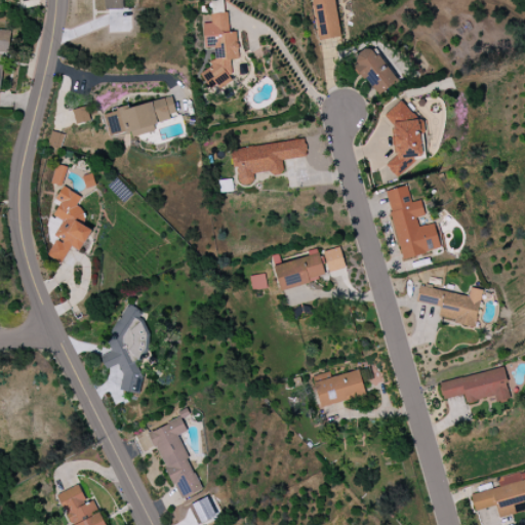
[(122,0),(102,0),(103,10),(122,9),(122,0)]
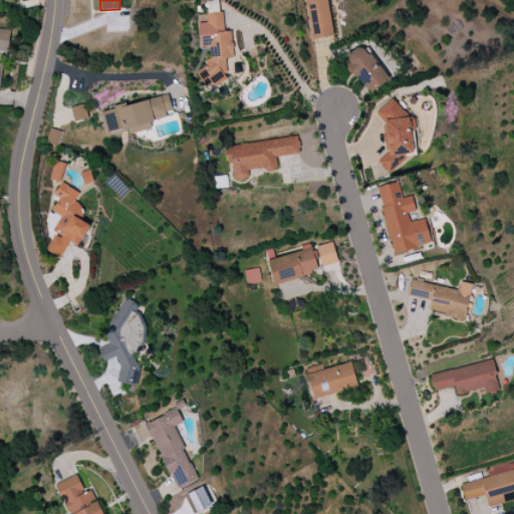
[(218,0),(215,0),(207,0),(208,13),(219,13),(218,0)]
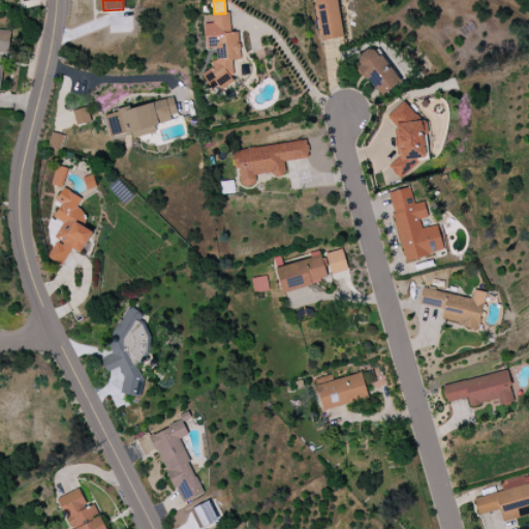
[(314,0),(320,41),(342,38),(337,0),(314,0)]
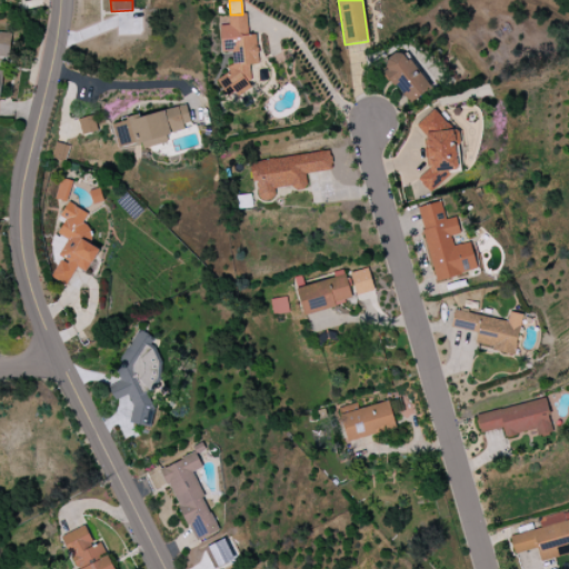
[(221,52),(230,51),(231,77),(218,78),(219,95),(251,92),(250,65),(259,65),(257,35),(248,35),(247,15),(228,16),(229,26),(220,26),(221,52)]
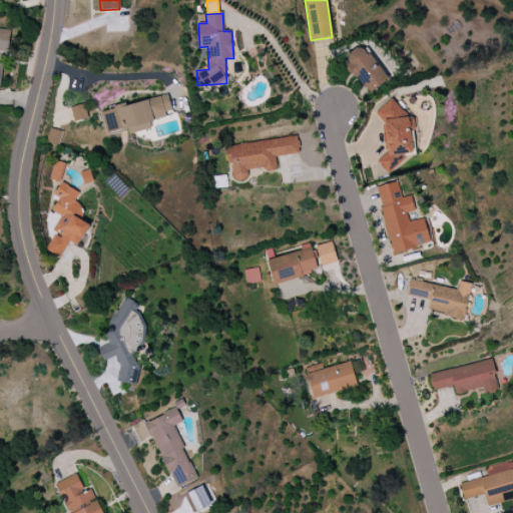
[(0,86),(2,64),(0,63),(0,55),(7,56),(10,31),(0,29),(0,86)]
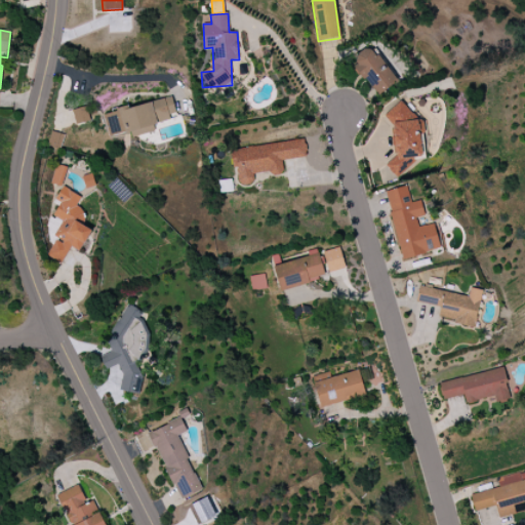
[(397,82),(369,45),(354,56),(359,64),(355,67),(377,96),(397,82)]
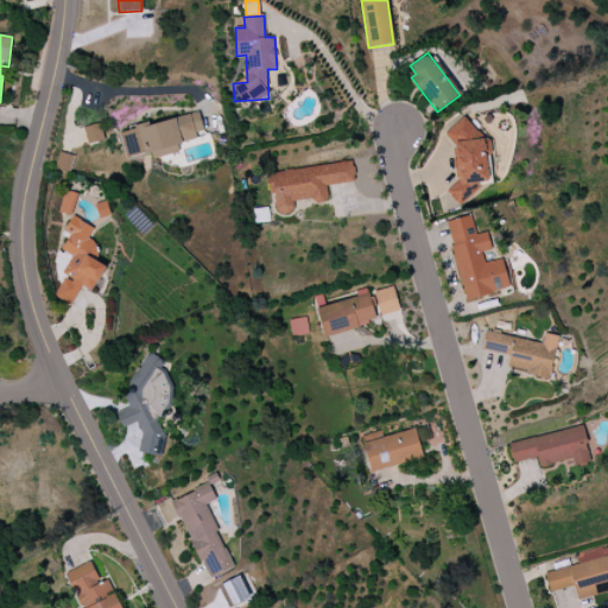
[(119,132),(126,159),(151,152),(153,159),(179,152),(177,143),(204,135),(198,112),(119,132)]
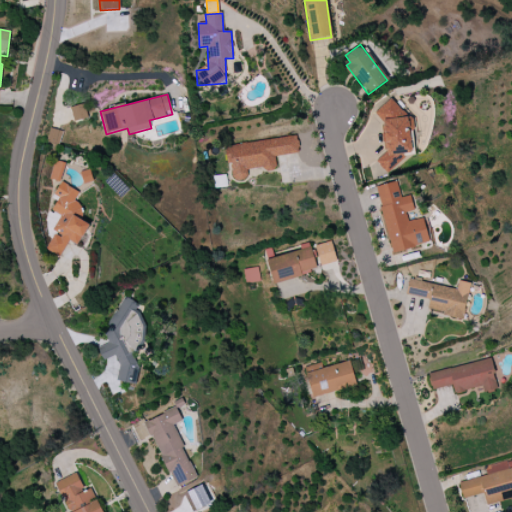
[(385,153),(376,159),(386,173),(404,160),(404,154),(411,153),(410,132),(414,129),(414,126),(393,98),(374,112),(384,125),(385,153)]
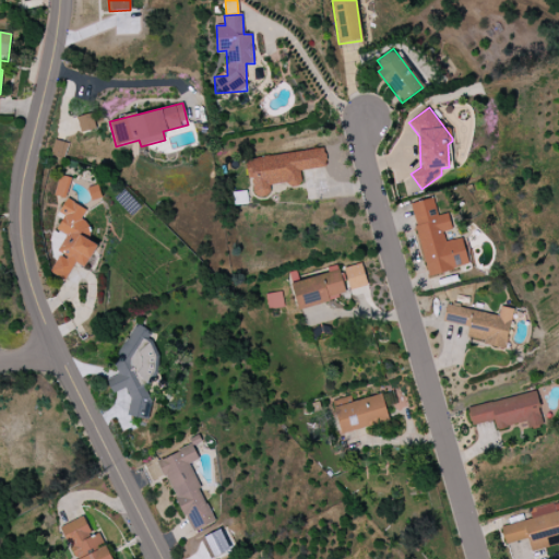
[(79,132),(96,129),(93,114),(76,117),(79,132)]
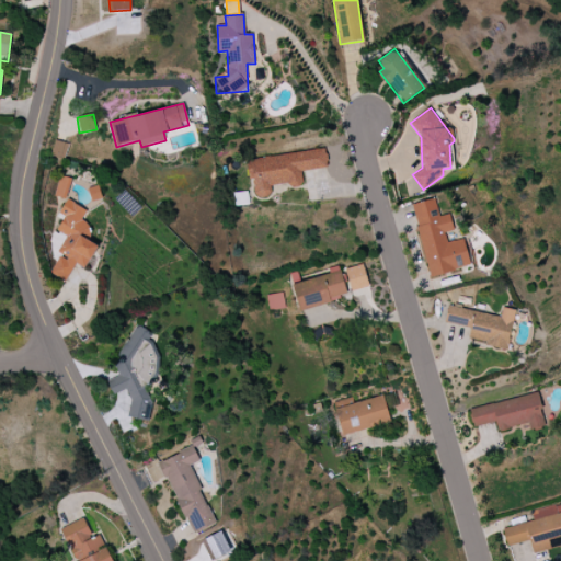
[(68,144),(55,141),(52,156),(65,159),(68,144)]
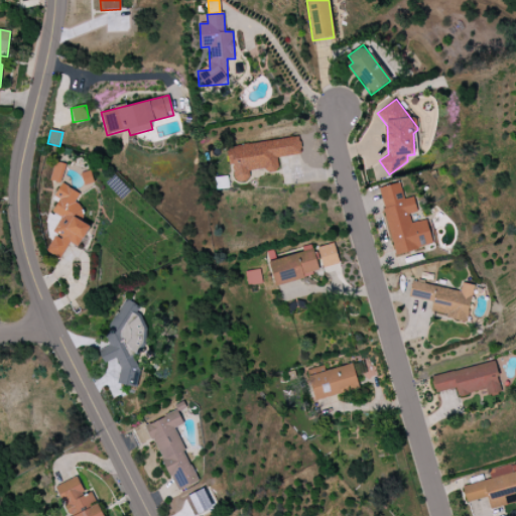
[(301,154),(299,138),(227,145),(229,165),(233,165),(235,182),(250,180),(249,172),(278,169),(277,157),(301,154)]
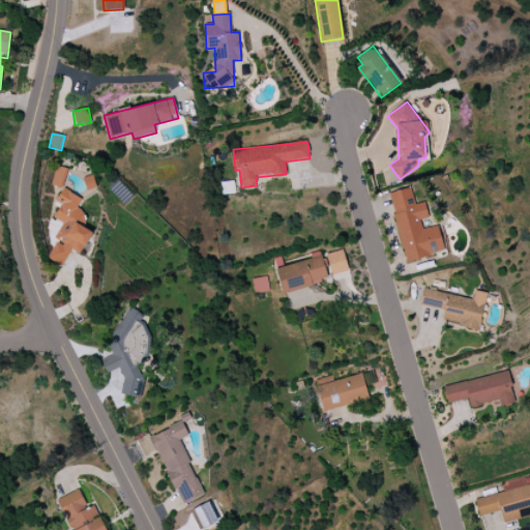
[(51,185),(62,188),(67,169),(57,167),(51,185)]
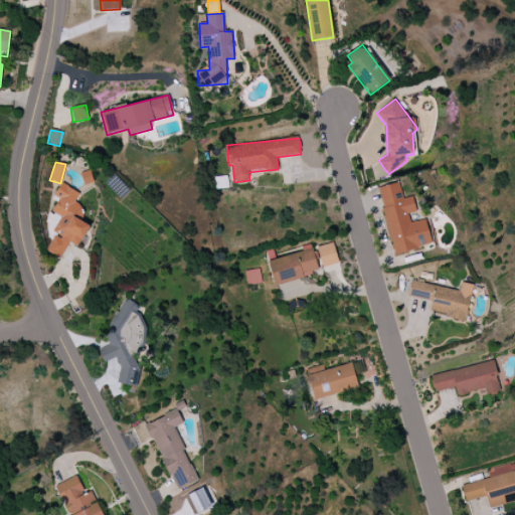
[(394,254),(432,245),(425,219),(410,223),(408,213),(416,211),(412,196),(403,198),(399,182),(378,187),(394,254)]
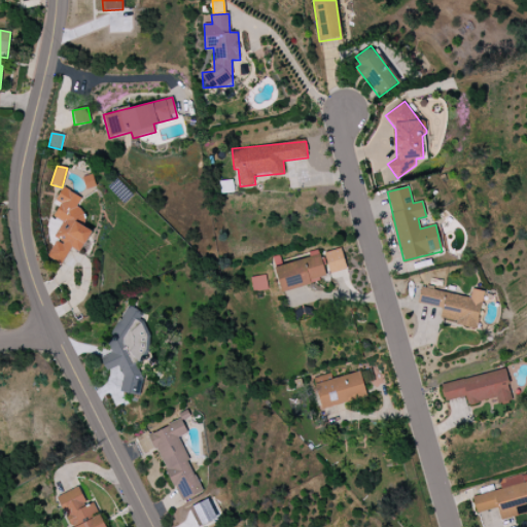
[(47,256),(62,264),(71,248),(80,253),(92,232),(82,226),(89,215),(75,209),(81,198),(63,187),(54,204),(59,207),(51,219),(58,222),(51,236),(58,239),(47,256)]
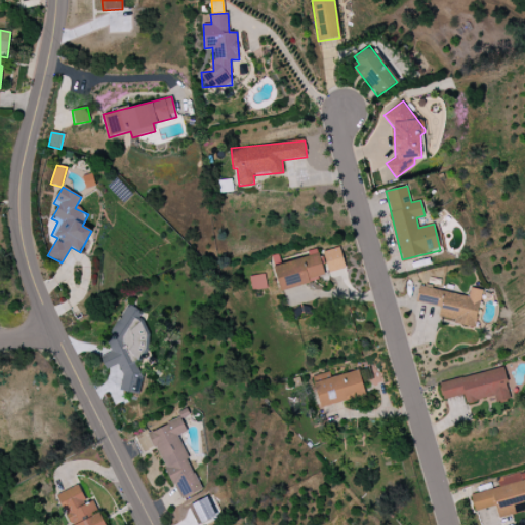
[(328,273),(345,269),(339,247),(323,251),(328,273)]
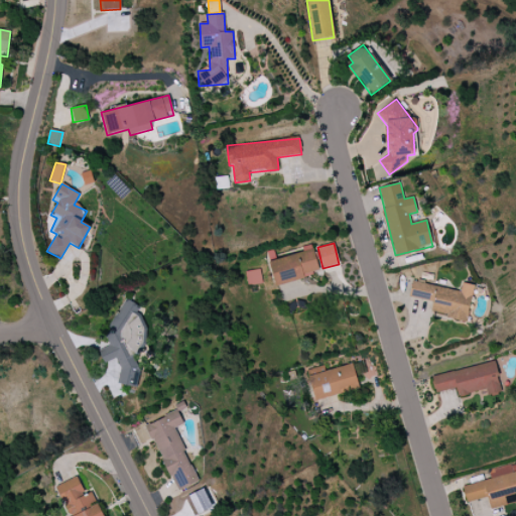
[(301,248),(302,252),(268,262),(275,285),(319,273),(311,245),(301,248)]
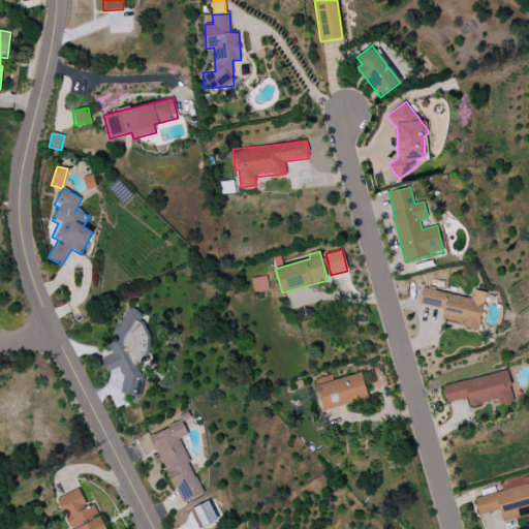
[(254,293),(269,290),(267,276),(251,279),(254,293)]
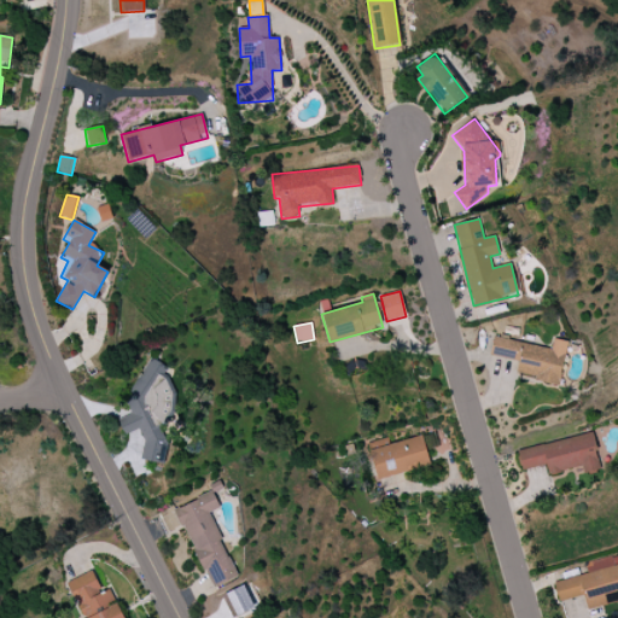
[(490,355),(518,361),(516,375),(559,384),(567,342),(553,339),(551,349),(494,337),(490,355)]
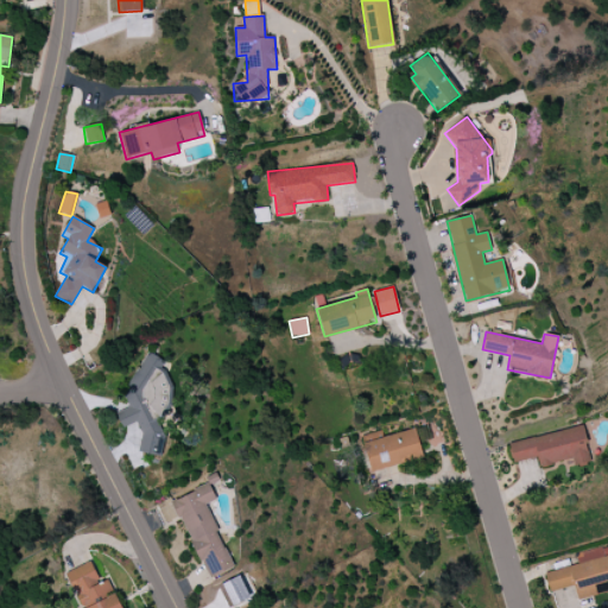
[(124,394),(130,407),(118,412),(116,415),(122,429),(137,423),(141,435),(139,453),(157,455),(163,453),(165,437),(157,422),(164,418),(170,406),(165,396),(160,393),(156,384),(164,368),(165,361),(146,352),(124,394)]
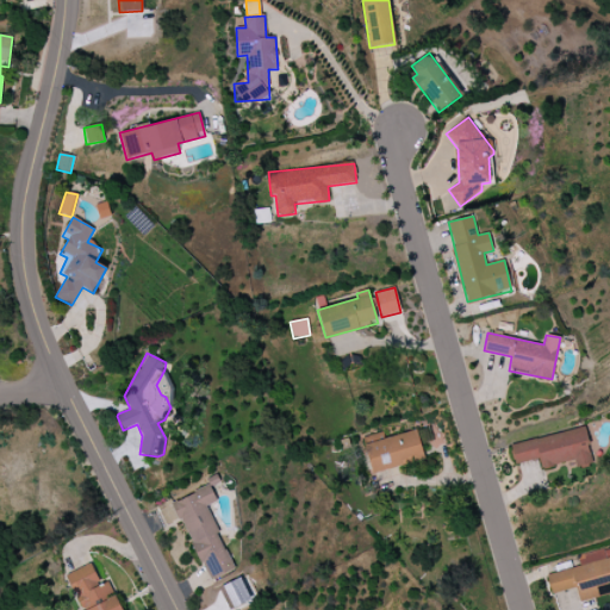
[(510,444),(515,465),(540,459),(542,470),(574,461),(576,468),(592,465),(585,428),(510,444)]
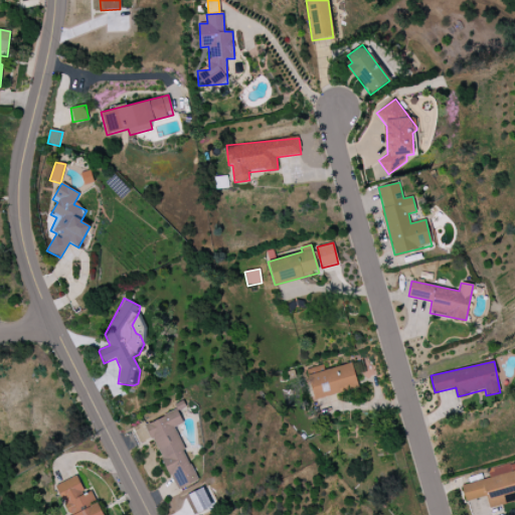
[(307,375),(315,400),(358,387),(351,363),(307,375)]
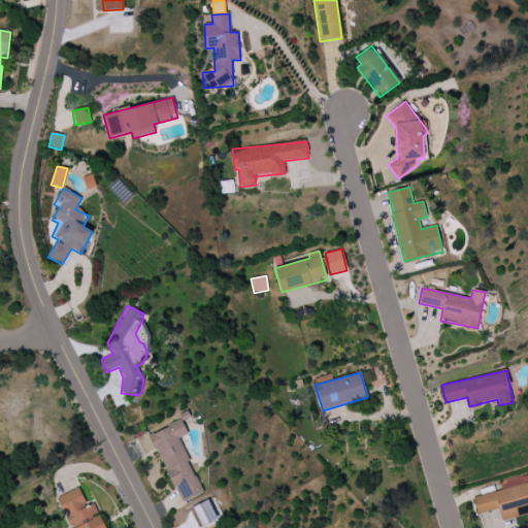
[(180,503),(203,493),(178,438),(188,434),(182,421),(150,435),(180,503)]
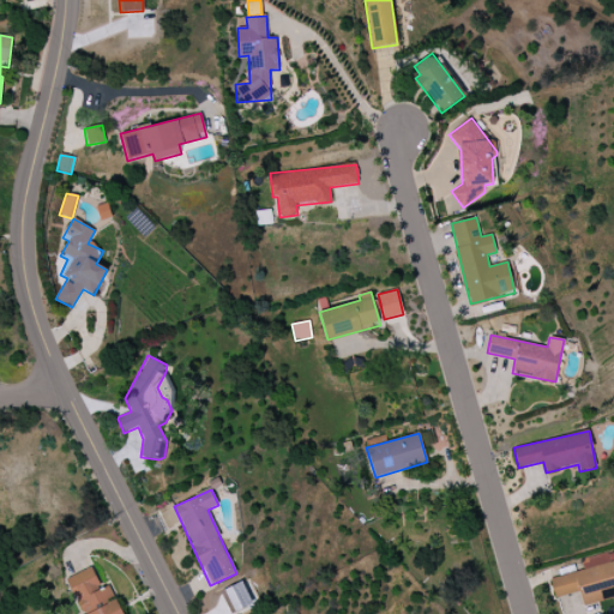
[(551,578),(555,599),(579,593),(583,606),(613,597),(613,551),(582,560),(584,570),(551,578)]
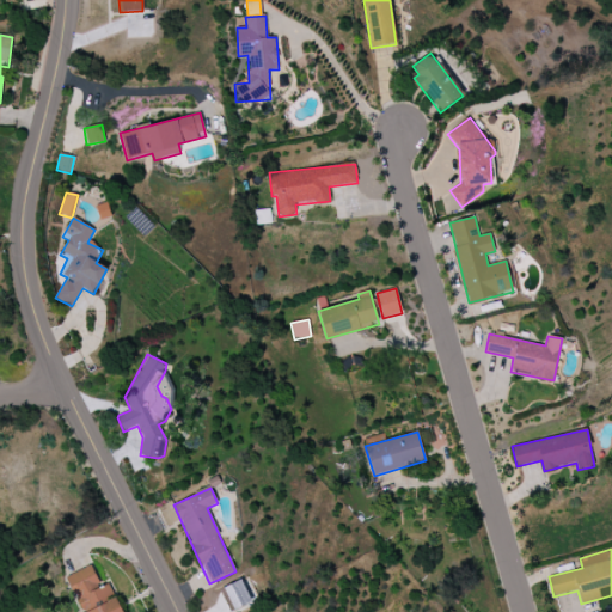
[(121,611),(110,583),(99,587),(92,567),(67,576),(81,611),(121,611)]
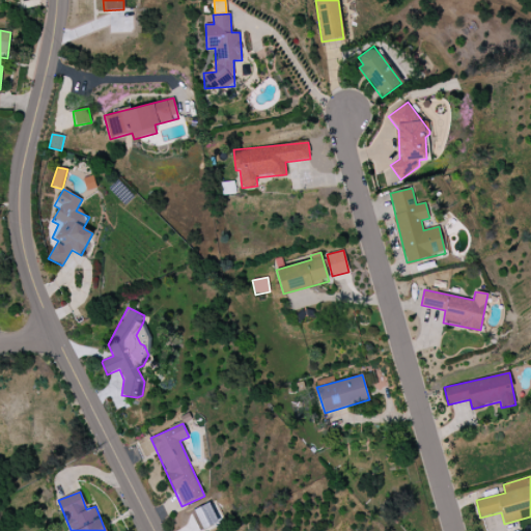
[(201,530),(219,523),(210,503),(191,511),(199,530),(201,530)]
